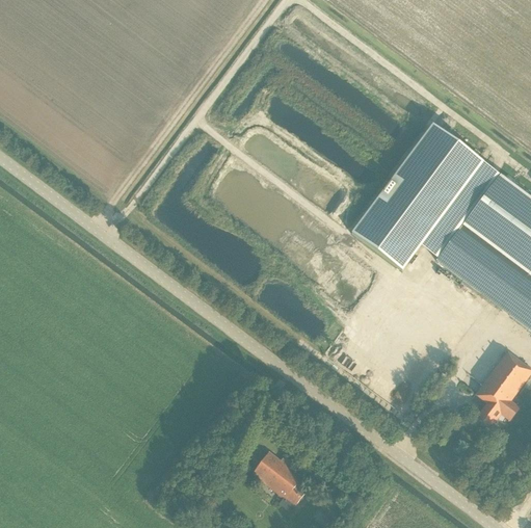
[(403,268),(484,160),(433,123),(352,231),(403,268)]
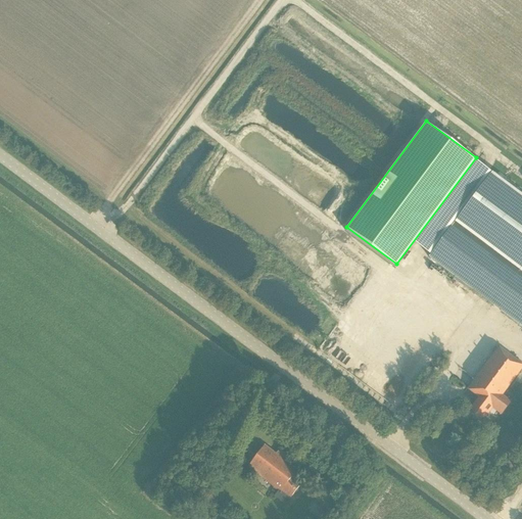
[(521,191),(492,170),(430,253),(521,321),(521,191)]
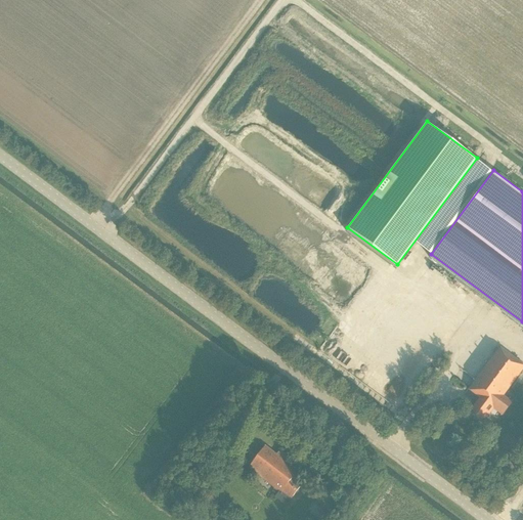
[(454,342),(459,336),(449,330),(445,335),(454,342)]
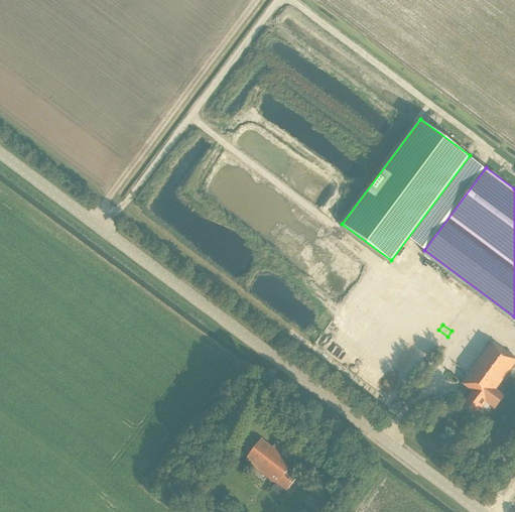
[(477,412),(487,398),(496,405),(506,391),(498,385),(514,361),(514,356),(493,339),(463,380),(474,389),(464,403),(477,412)]
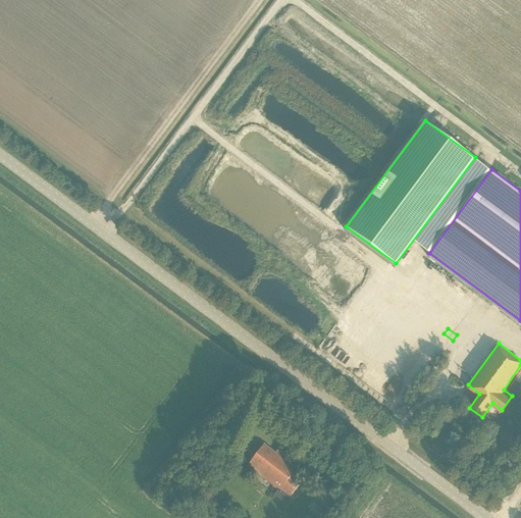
[(232,422),(240,411),(233,407),(226,418),(232,422)]
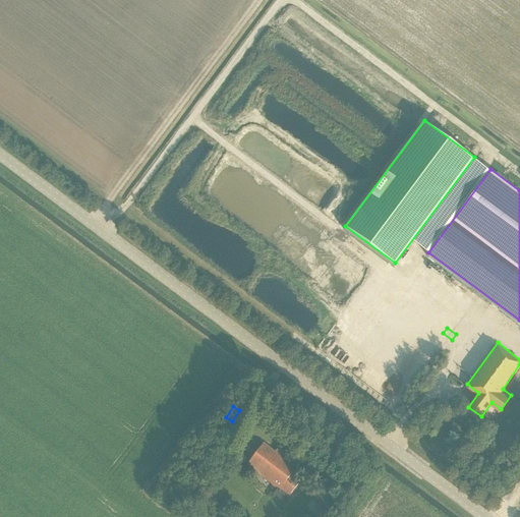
[(265,440),(248,461),(279,485),(275,490),(284,497),(288,497),(291,493),(302,478),(293,471),(298,465),(265,440)]
